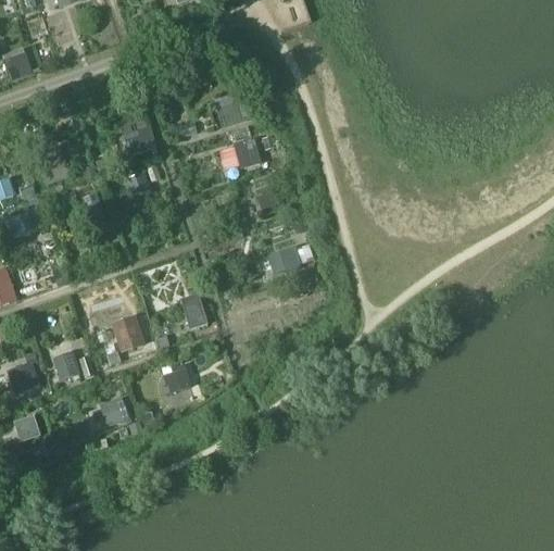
[(12,78),(34,72),(27,53),(7,61),(12,78)]
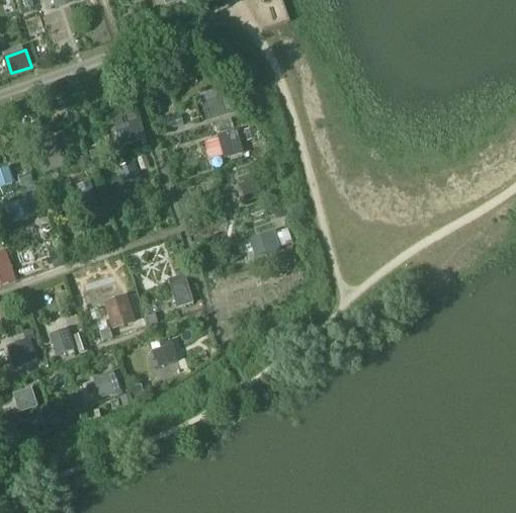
[(232,108),(227,93),(204,100),(208,116),(232,108)]
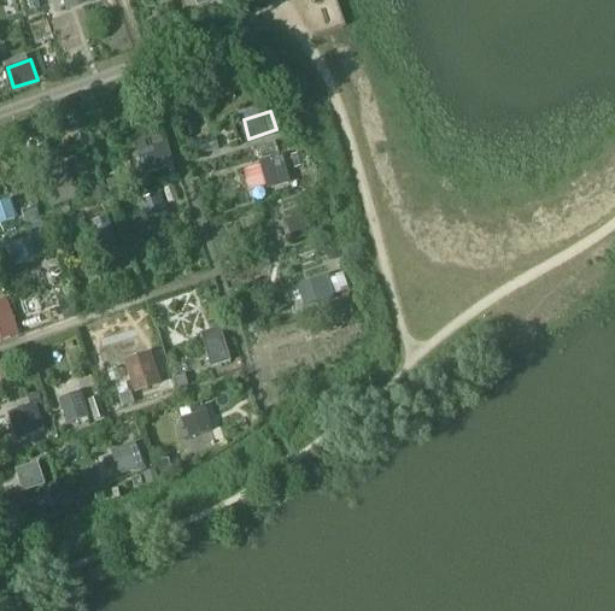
[(146,170),(175,162),(169,139),(139,148),(146,170)]
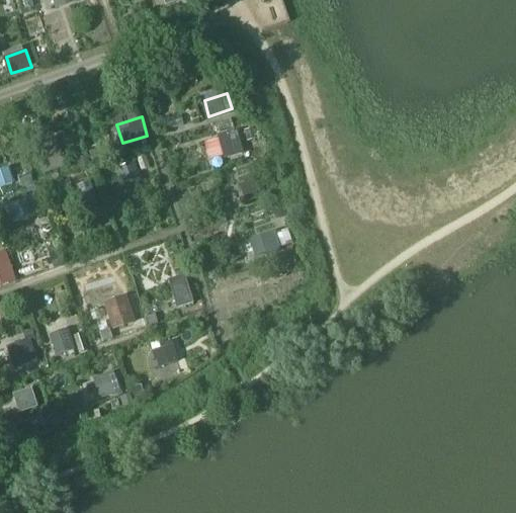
[(244,151),(238,127),(218,133),(224,156),(244,151)]
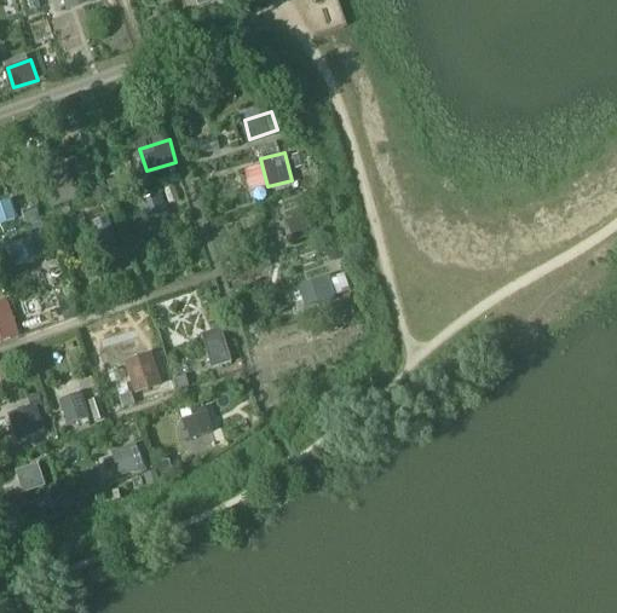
[(84,191),(78,173),(52,181),(58,200),(84,191)]
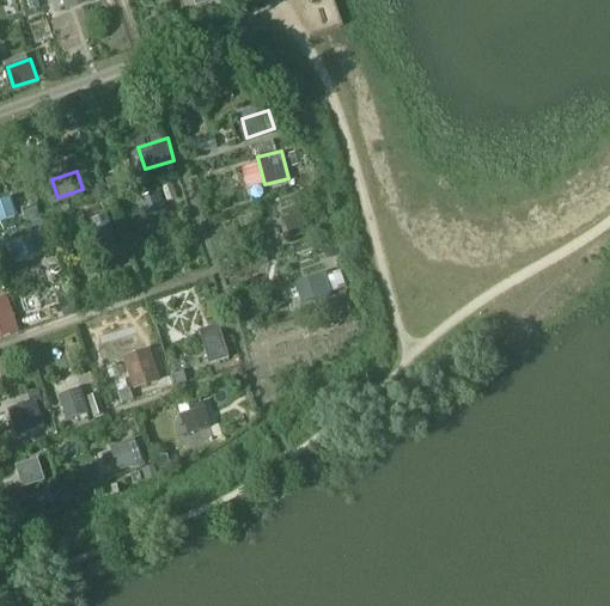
[(110,189),(107,181),(96,184),(98,194),(110,189)]
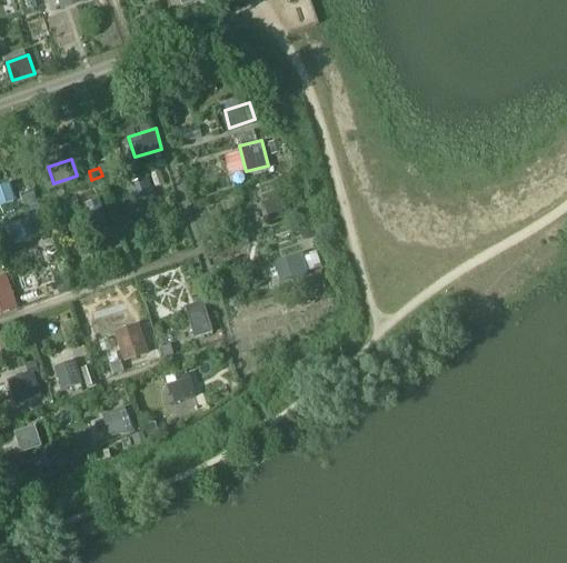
[(157,195),(149,174),(128,182),(136,203),(157,195)]
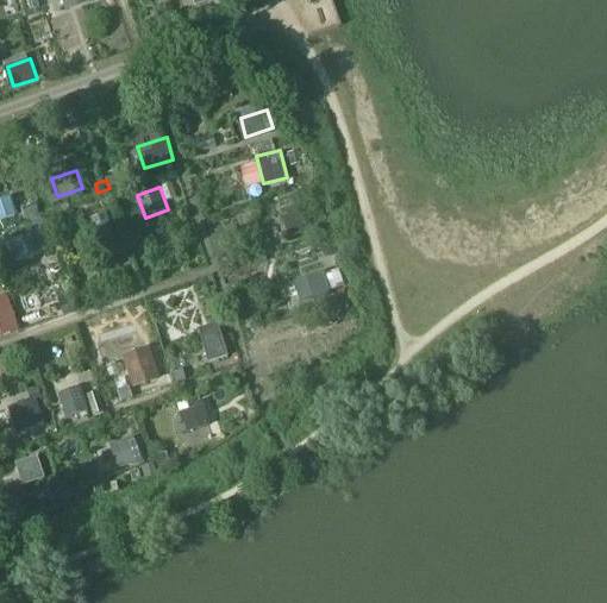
[(305,227),(299,209),(282,214),(287,233),(305,227)]
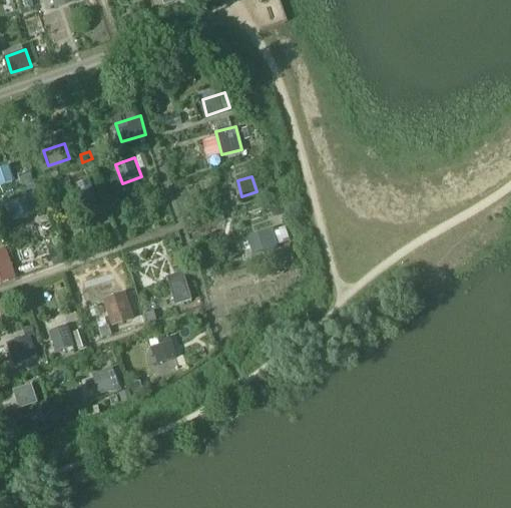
[(32,193),(10,201),(15,217),(38,209),(32,193)]
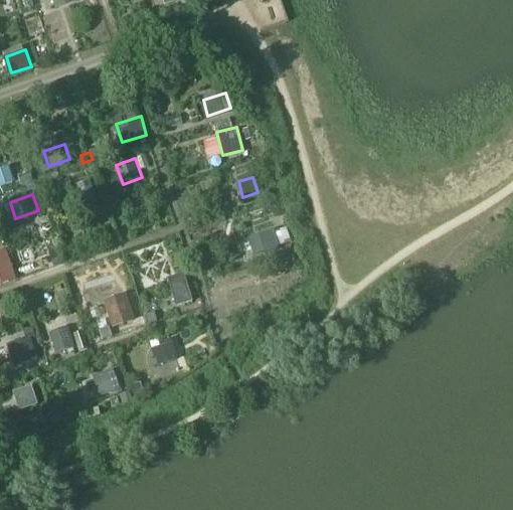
[(279,245),(274,229),(273,227),(247,236),(254,253),(279,245)]
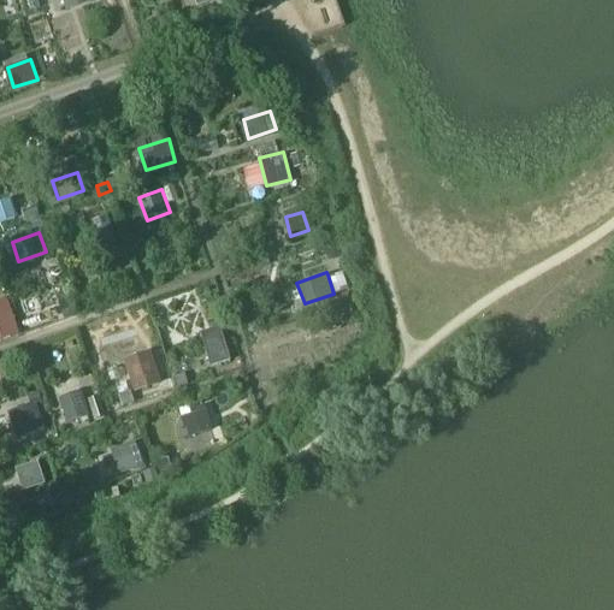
[(0,311),(0,337),(21,330),(12,307),(0,311)]
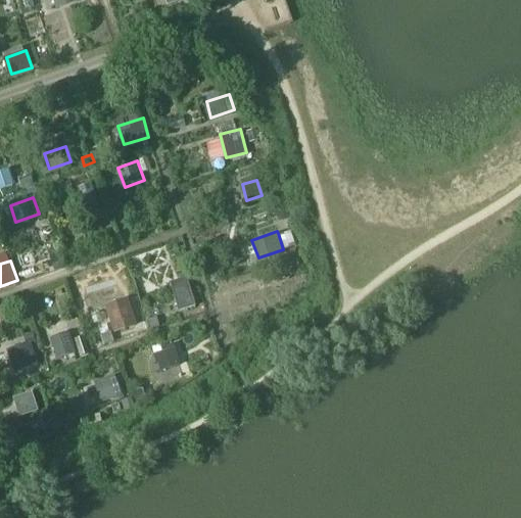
[(128,272),(101,281),(105,294),(133,285),(128,272)]
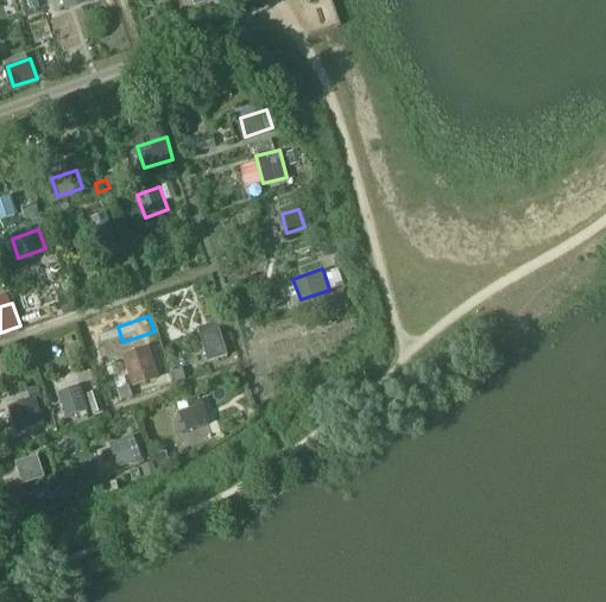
[(220,329),(203,335),(210,357),(228,353),(220,329)]
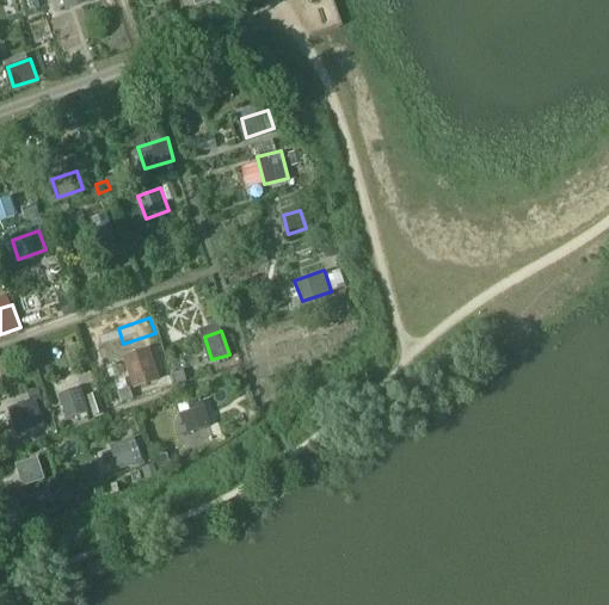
[(148,346),(123,355),(133,387),(159,378),(148,346)]
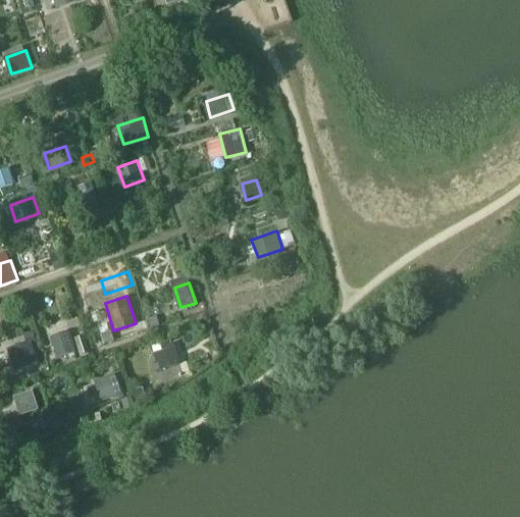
[(74,350),(70,337),(55,343),(59,355),(74,350)]
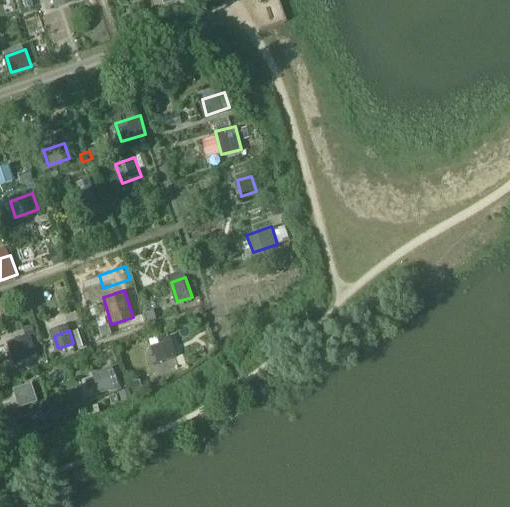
[(6,347),(12,364),(37,356),(31,338),(6,347)]
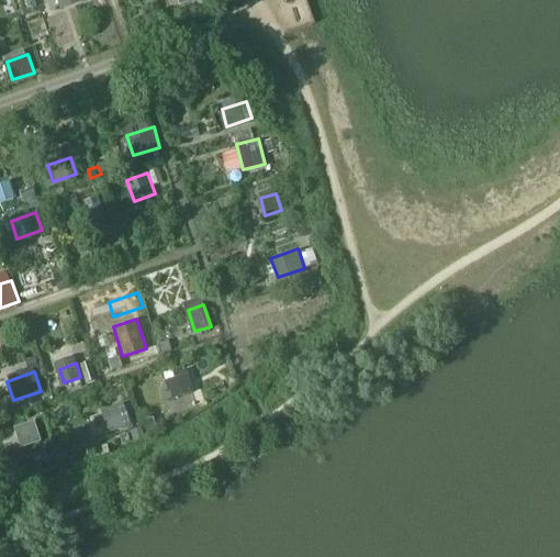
[(193,391),(188,372),(165,379),(169,398),(193,391)]
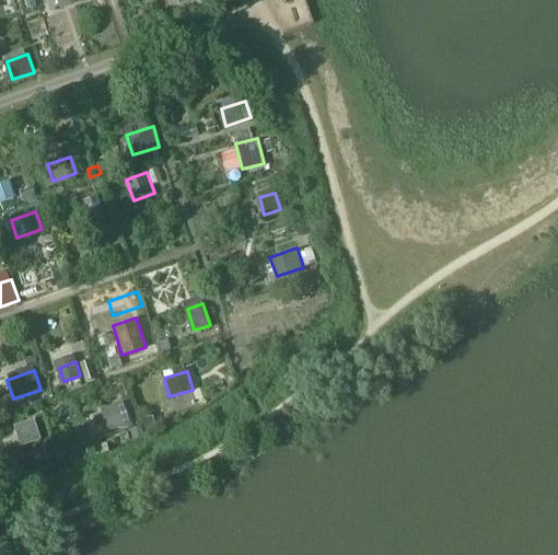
[(111,427),(131,420),(124,400),(103,406),(111,427)]
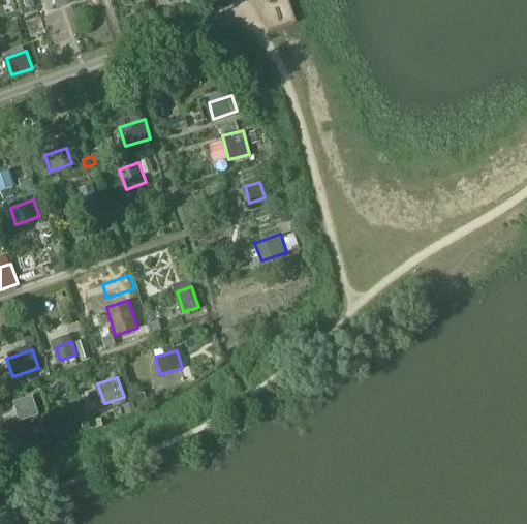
[(37,414),(32,396),(12,401),(19,421),(37,414)]
